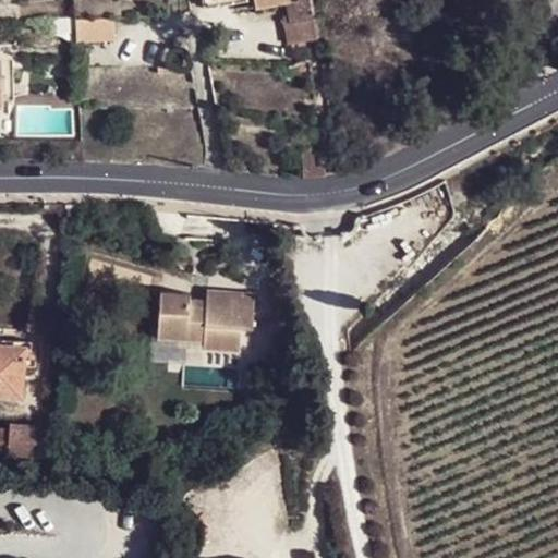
[(247,1),(246,0),(231,0),(213,3),(211,0),(202,0),(204,10),(247,1)]
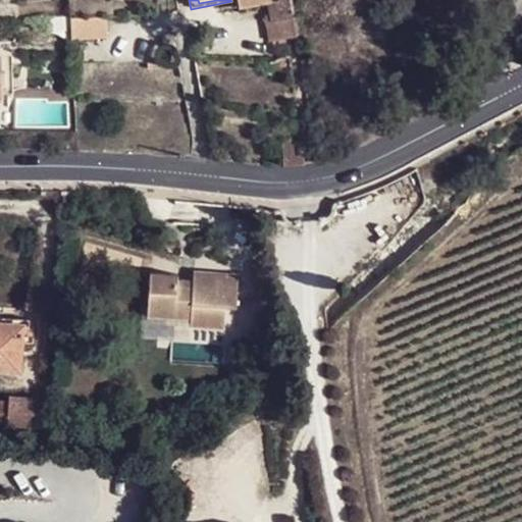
[(291,0),(281,0),(273,2),(277,20),(295,16),(291,0)]
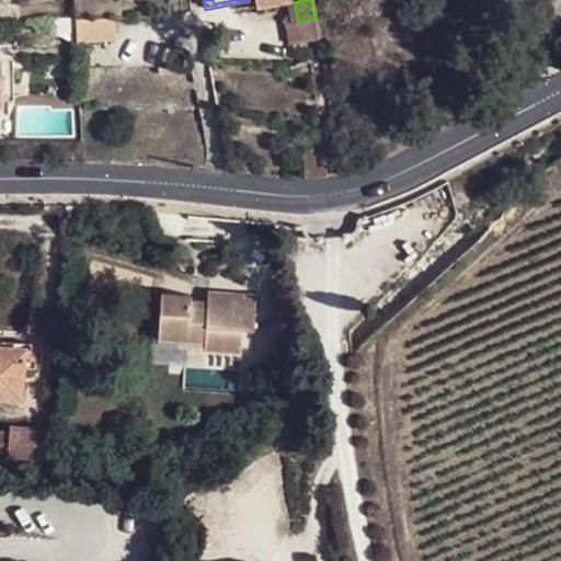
[(319,37),(317,18),(298,22),(293,23),(295,43),(319,37)]
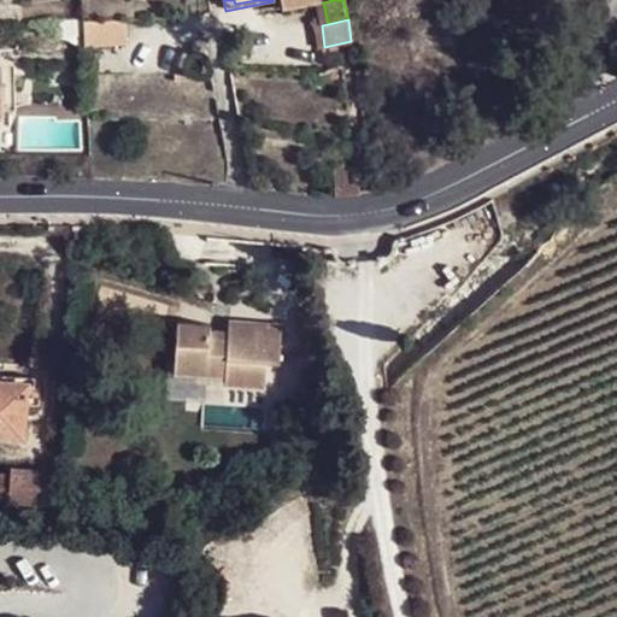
[(127,22),(86,24),(88,45),(128,41),(127,22)]
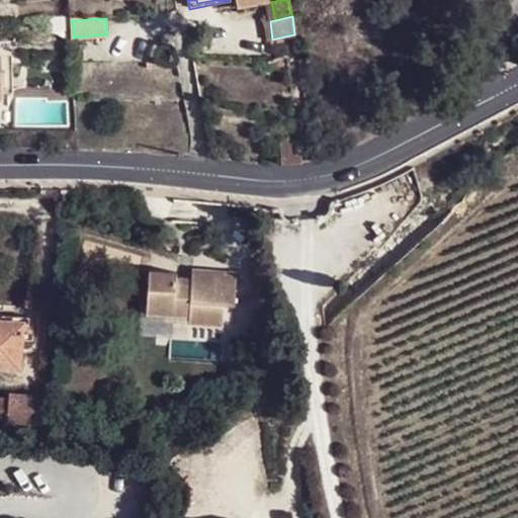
[(1,91),(12,92),(12,77),(1,77),(1,91)]
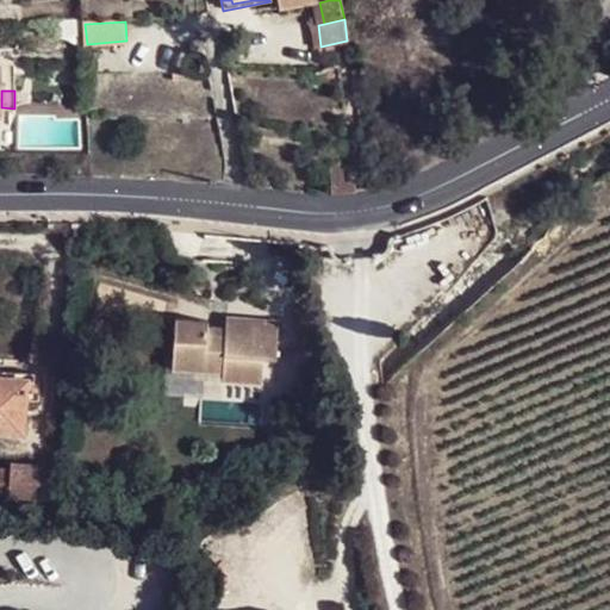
[(210,332),(211,325),(211,321),(194,319),(179,318),(174,371),(225,374),(224,383),(263,385),(266,358),(279,359),(281,322),(229,318),(228,327),(228,334),(210,332)]
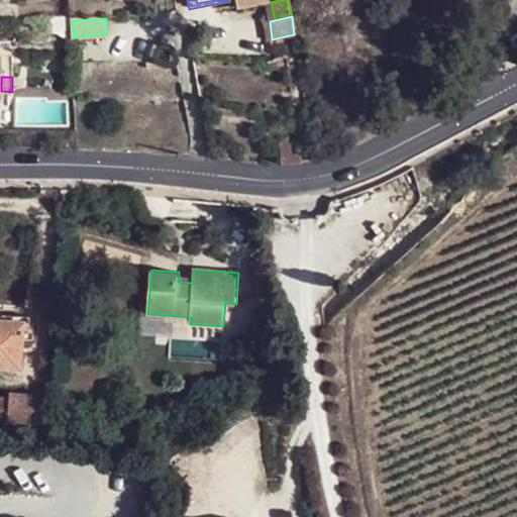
[(0,321),(0,365),(19,367),(21,344),(22,323),(0,321)]
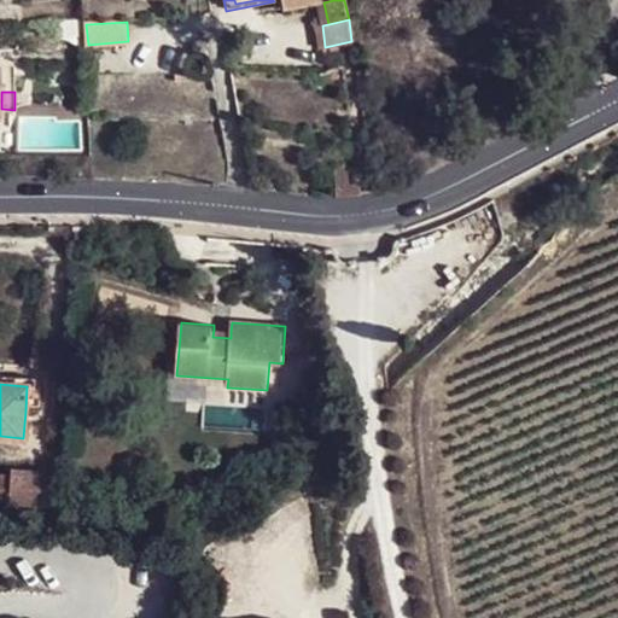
[(0,502),(58,511),(60,472),(13,468),(12,476),(0,473),(0,502)]
